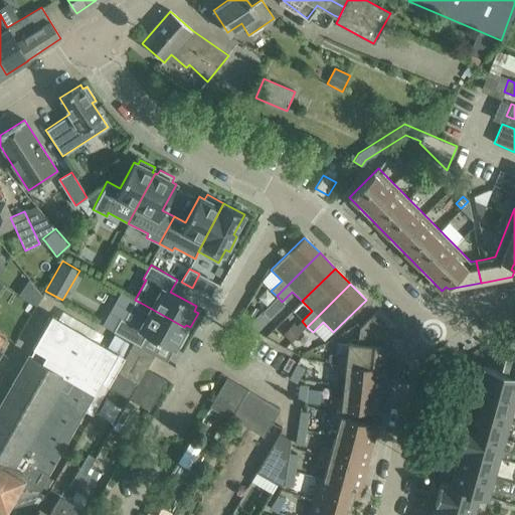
[(121,317),(113,331),(140,346),(147,334),(173,348),(175,344),(180,346),(188,332),(183,330),(184,327),(141,303),(135,300),(124,319),(121,317)]
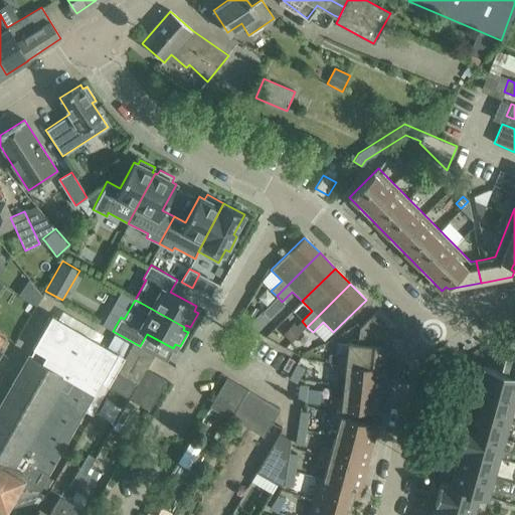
[(390,330),(373,314),(359,328),(358,344),(348,343),(347,355),(337,354),(336,363),(383,369),(386,348),(388,348),(390,330)]
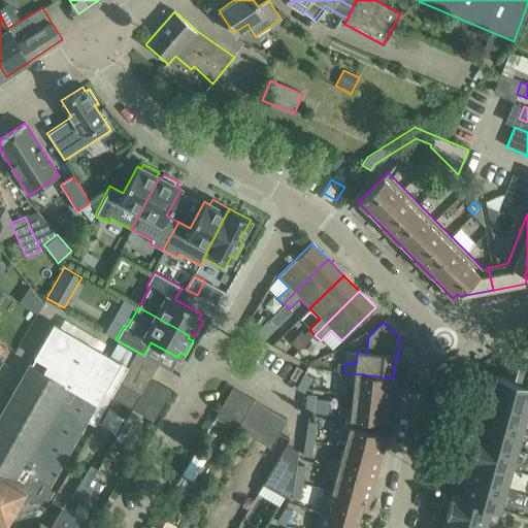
[(30,364),(31,364),(0,417),(0,521),(5,524),(9,517),(27,527),(37,509),(87,422),(94,425),(127,366),(52,324),(30,364)]
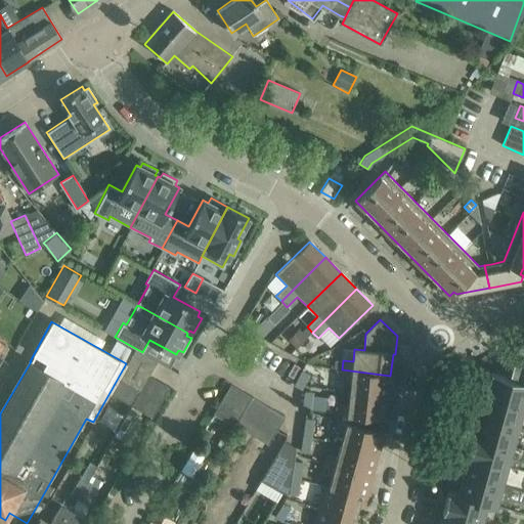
[(492,374),(485,397),(523,406),(523,401),(523,342),(520,341),(519,346),(515,345),(512,356),(516,357),(510,378),(491,373),(491,374),(492,374)]
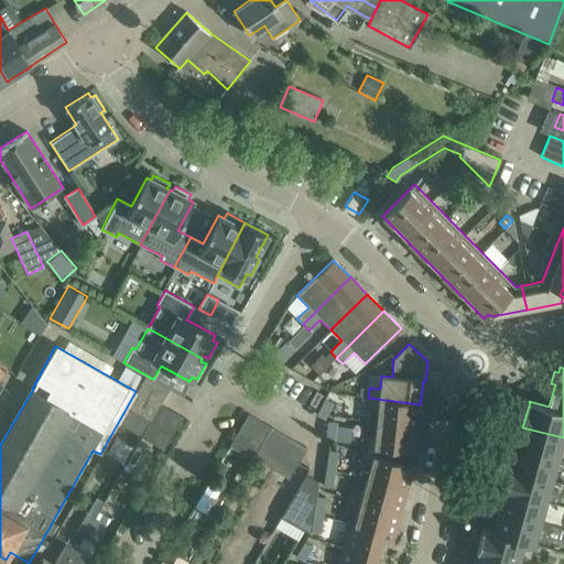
[(169,388),(145,376),(128,408),(150,421),(169,388)]
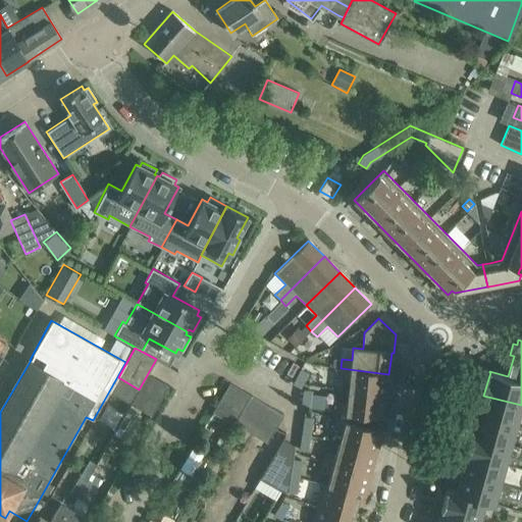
[(388,374),(341,368),(340,378),(349,379),(348,392),(386,396),(388,374)]
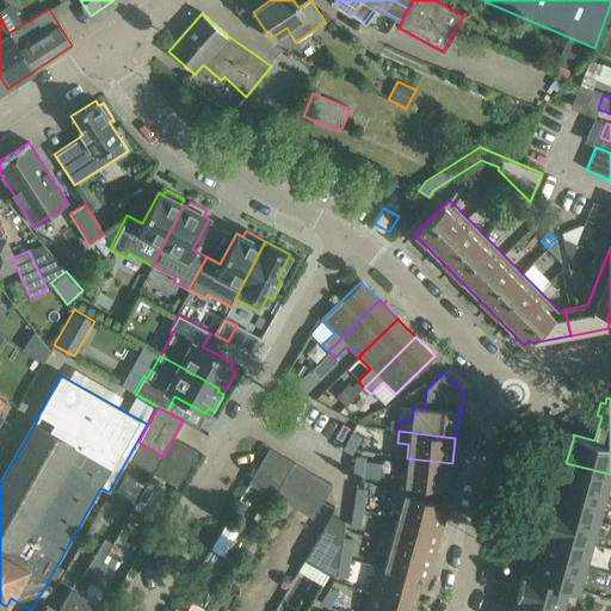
[(360,436),(352,432),(343,449),(347,452),(351,452),(360,436)]
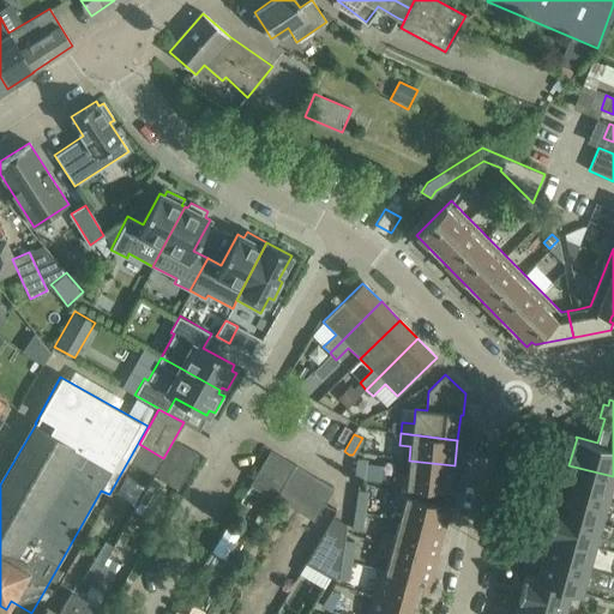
[(174,440),(154,475),(179,489),(198,453),(174,440)]
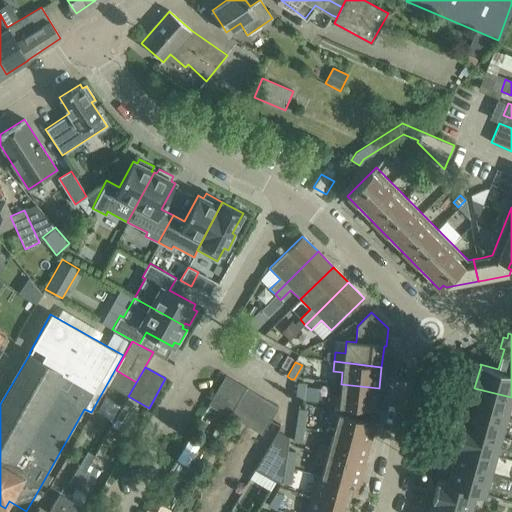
[(246,387),(225,375),(208,404),(228,416),(239,399),(246,387)]
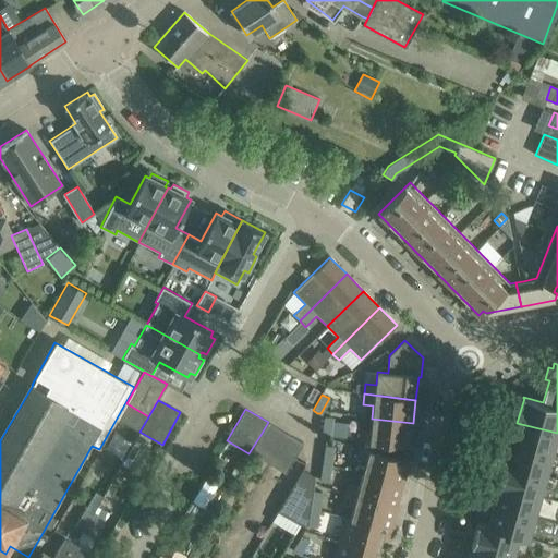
[(332,419),(324,416),(323,428),(322,434),(330,436),(332,419)]
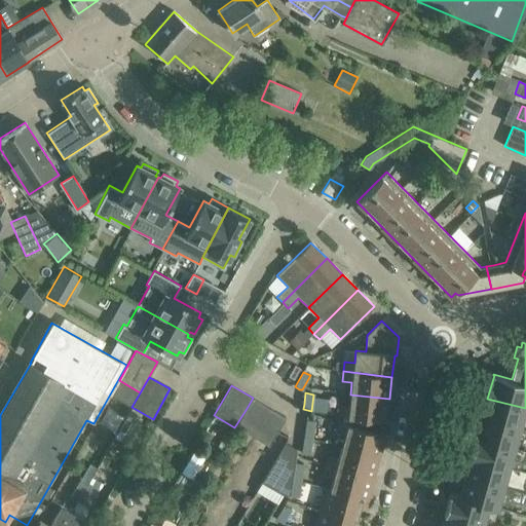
[(389,399),(350,395),(349,407),(339,406),(338,416),(386,421),(389,399)]
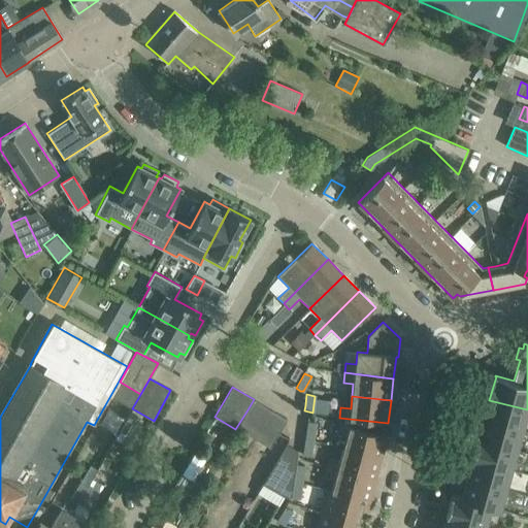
[(274,411),(254,399),(246,411),(235,429),(257,441),(267,423),(274,411)]
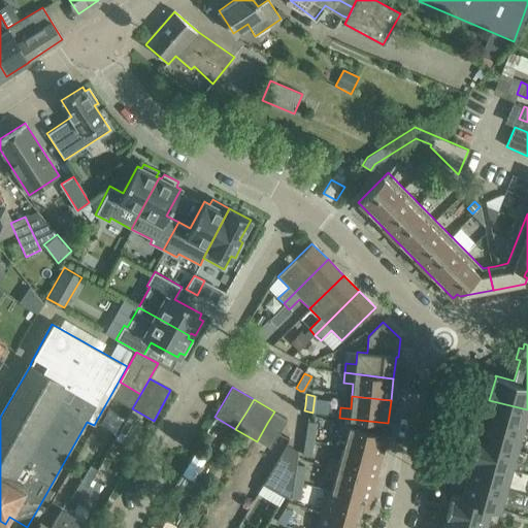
[(489,400),(485,417),(522,428),(527,409),(489,400)]
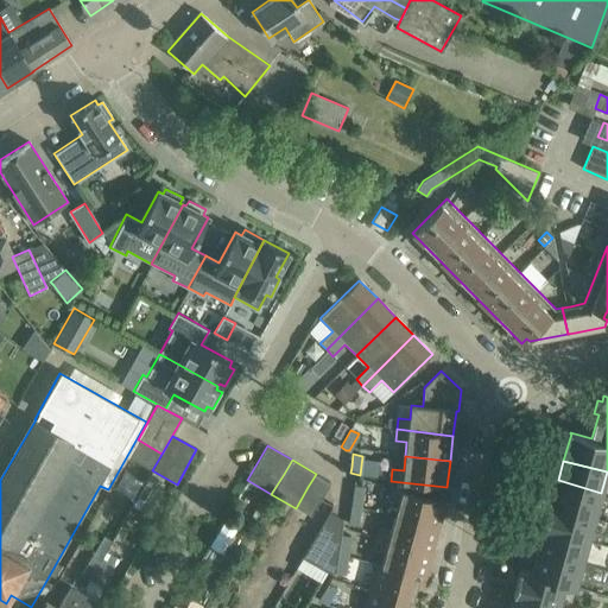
[(330,483),(316,474),(308,487),(296,508),(310,517),(330,483)]
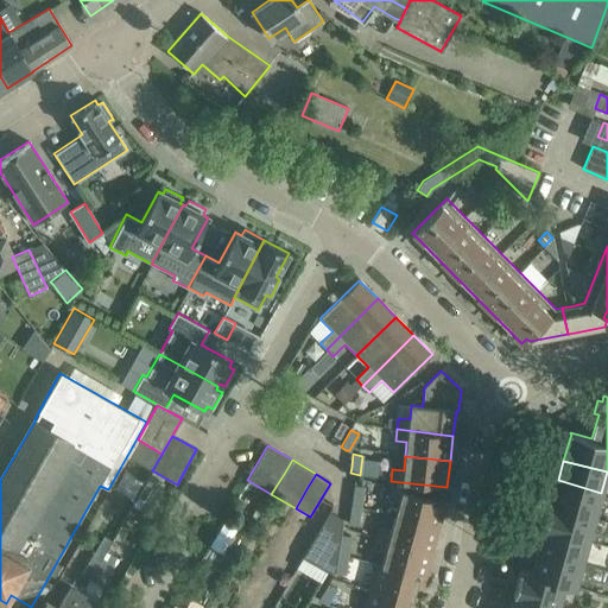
[(558,480),(551,504),(594,515),(601,493),(558,480)]
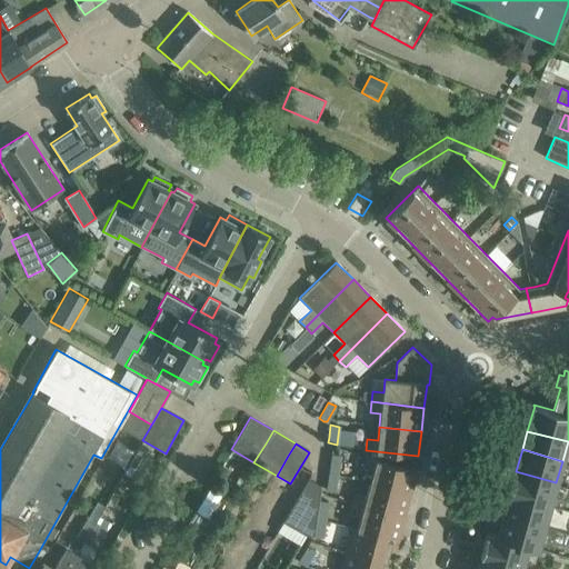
[(331,453),(329,472),(338,473),(340,456),(331,453)]
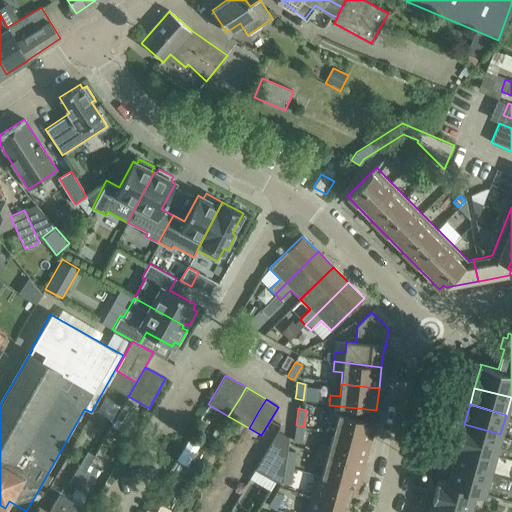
[(375,423),(329,411),(326,421),(336,423),(333,434),(369,445),(375,423)]
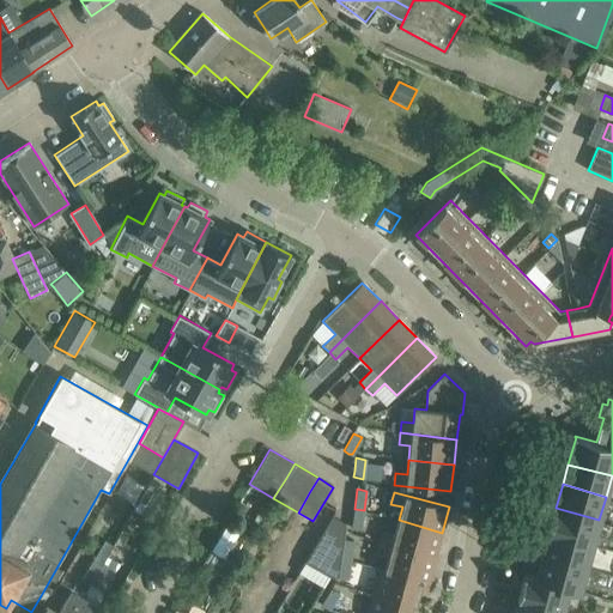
[(556,508),(548,530),(593,544),(599,520),(556,508)]
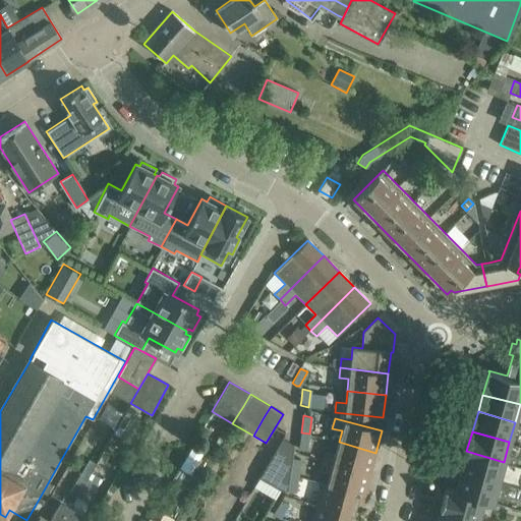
[(309,433),(301,432),(298,449),(306,450),(309,433)]
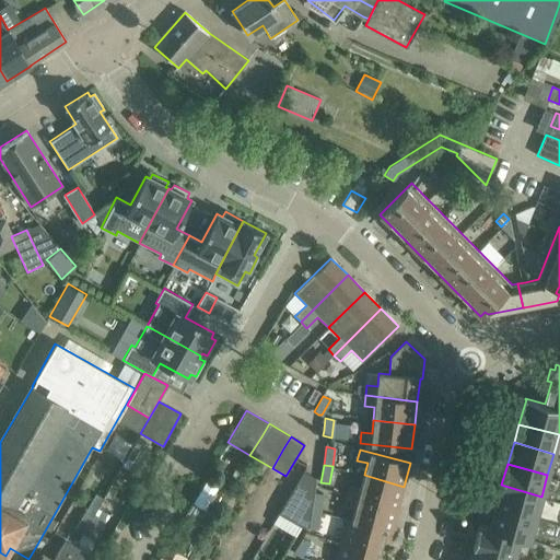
[(311,509),(315,478),(303,471),(272,523),(295,536),(311,511),(311,509)]
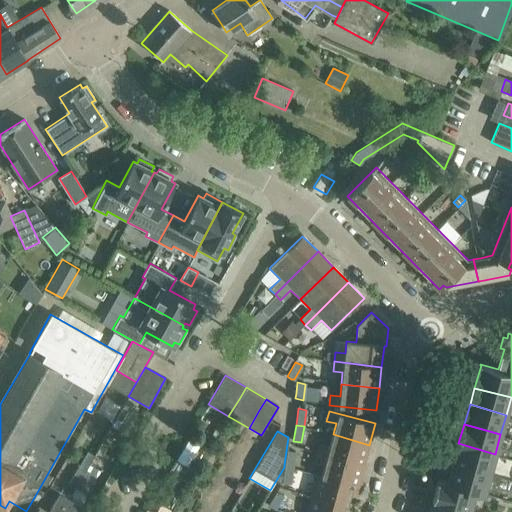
[(369,445),(333,434),(329,446),(320,444),(318,453),(364,465),(369,445)]
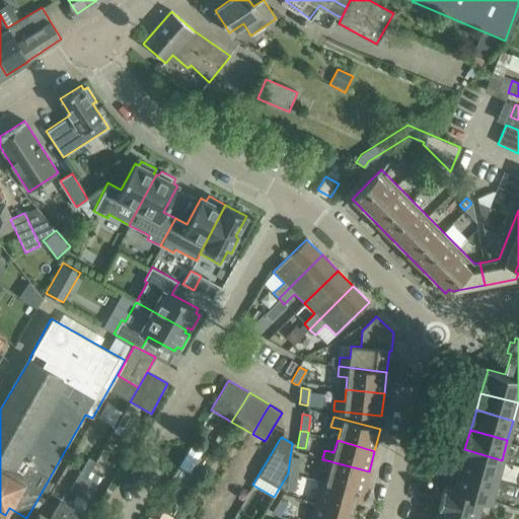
[(464,449),(459,469),(496,480),(502,460),(464,449)]
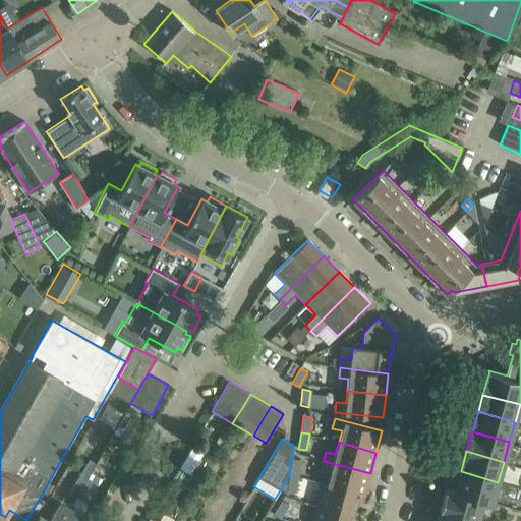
[(289,475),(298,477),(300,459),(292,458),(289,475)]
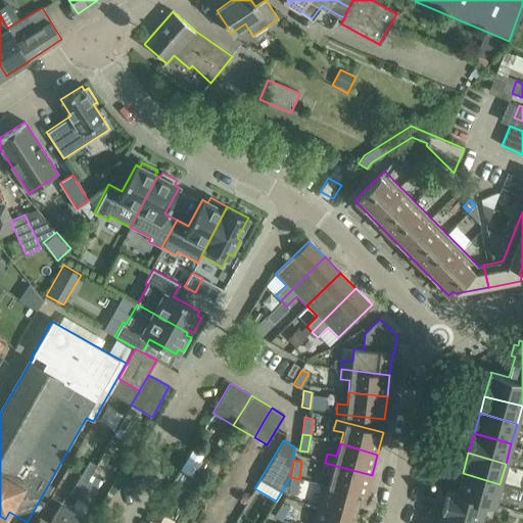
[(372,475),(325,463),(322,472),(331,475),(328,486),(324,484),(324,485),(368,497),(368,496),(366,496),(372,475)]
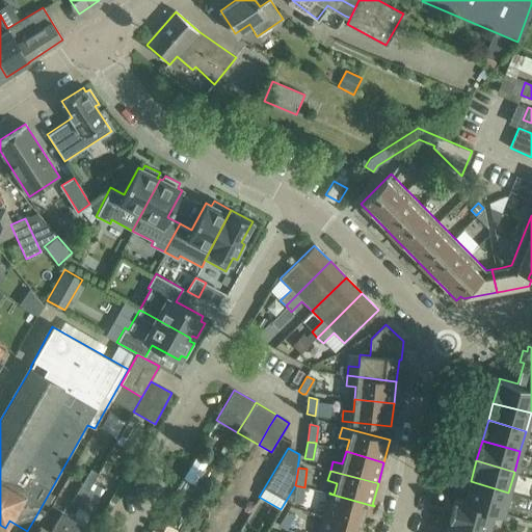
[(471,481),(464,502),(494,510),(503,512),(508,493),(471,481)]
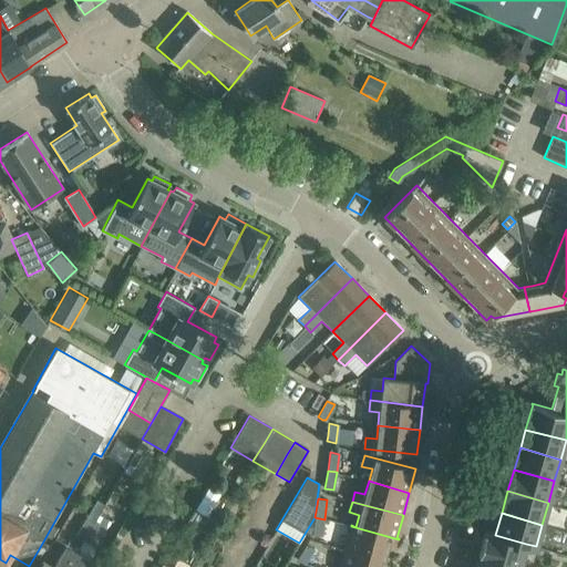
[(315,517),(305,533),(312,534),(321,535),(325,519),(315,517)]
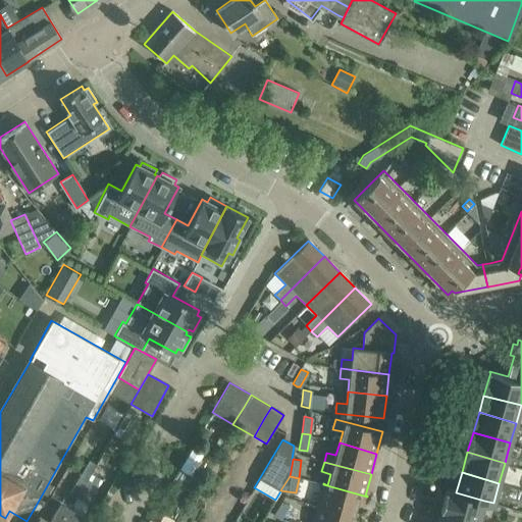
[(367,497),(323,484),(317,506),(355,516),(358,504),(364,506),(367,497)]
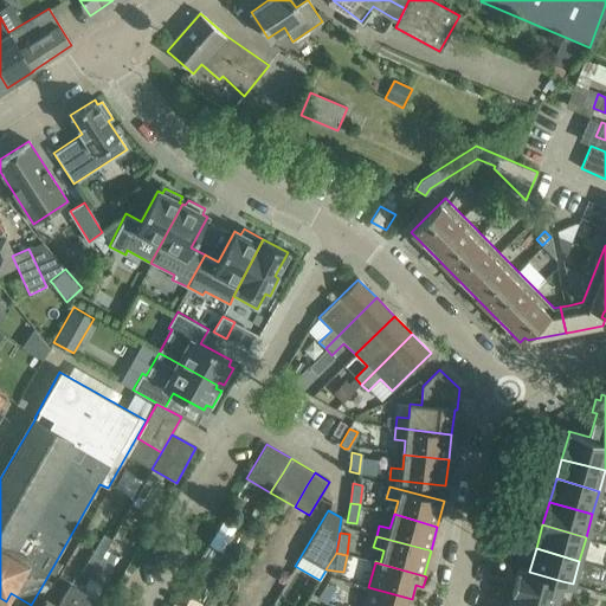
[(519,568),(511,593),(555,605),(562,581),(519,568)]
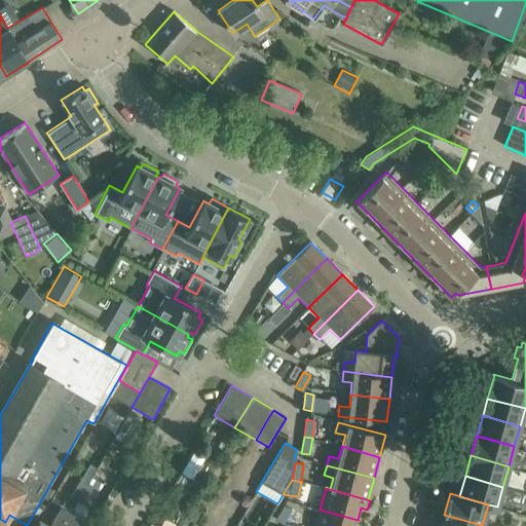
[(63,525),(71,512),(50,499),(39,519),(35,525),(63,525)]
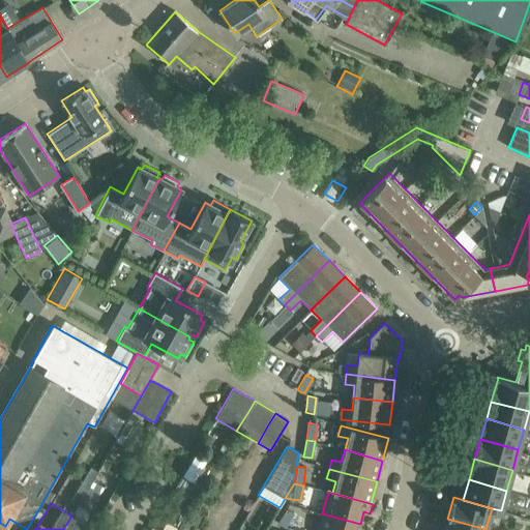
[(286,508),(277,523),(285,527),(293,512),(286,508)]
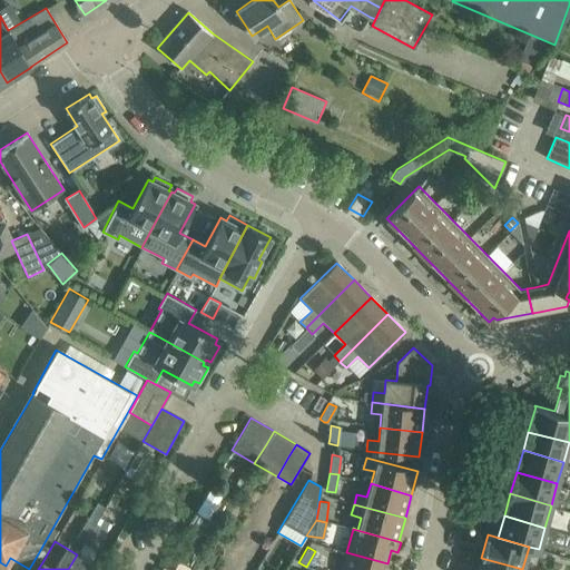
[(384,569),(387,563),(346,552),(341,569),(384,569)]
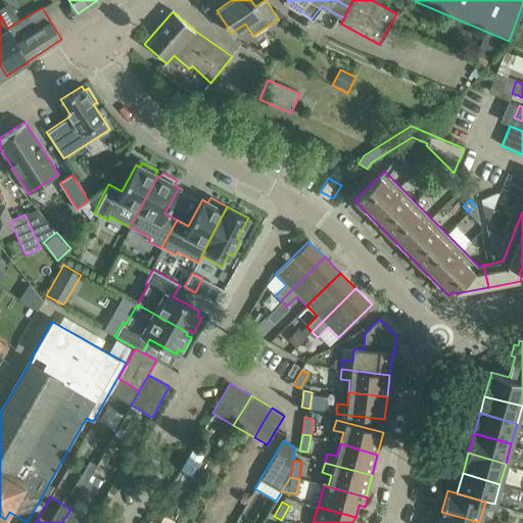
[(78,522),(83,515),(70,509),(62,522),(78,522)]
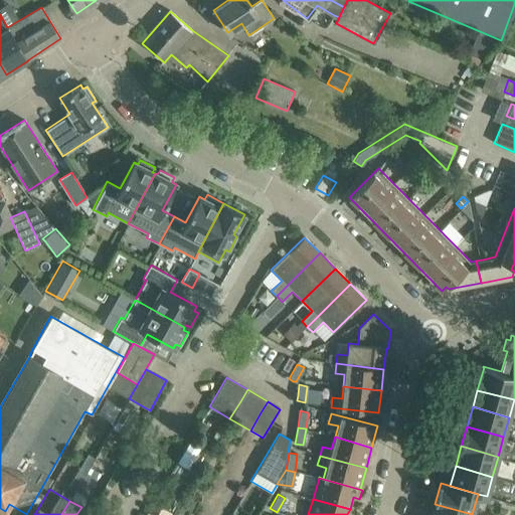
[(208,514),(214,504),(209,501),(200,514),(208,514)]
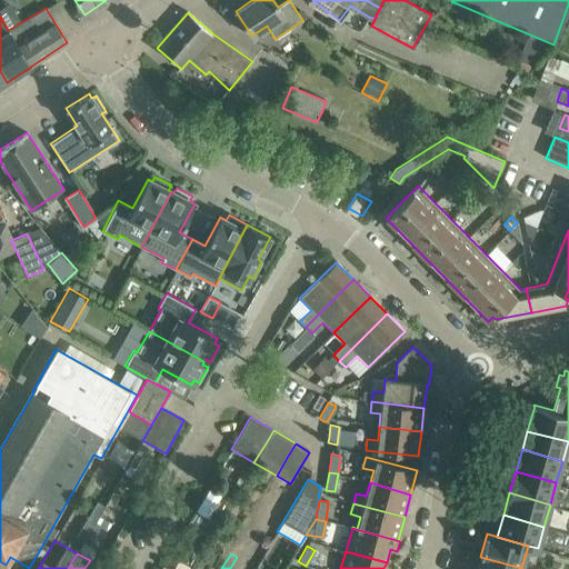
[(480,557),(477,568),(520,568),(521,568),(480,557)]
